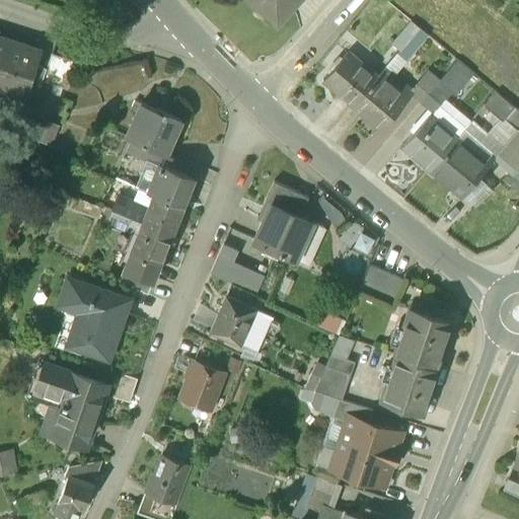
[(245,0),(277,28),(302,0),(245,0)]
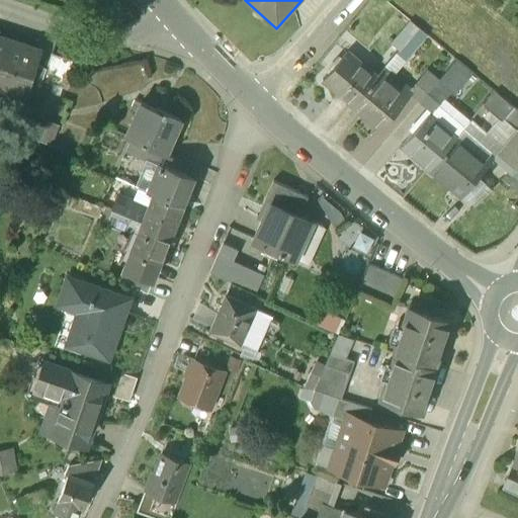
[(390,42),(398,50),(418,26),(409,19),(390,42)]
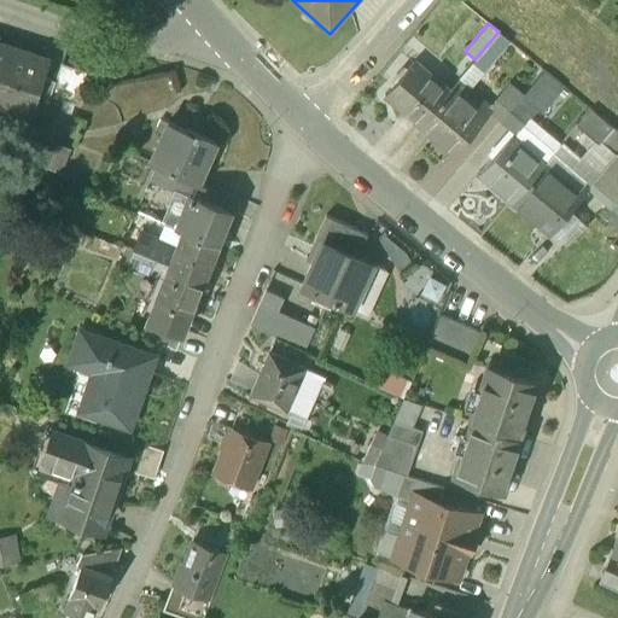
[(474,59),(472,62),(484,73),(509,41),(499,31),(474,59)]
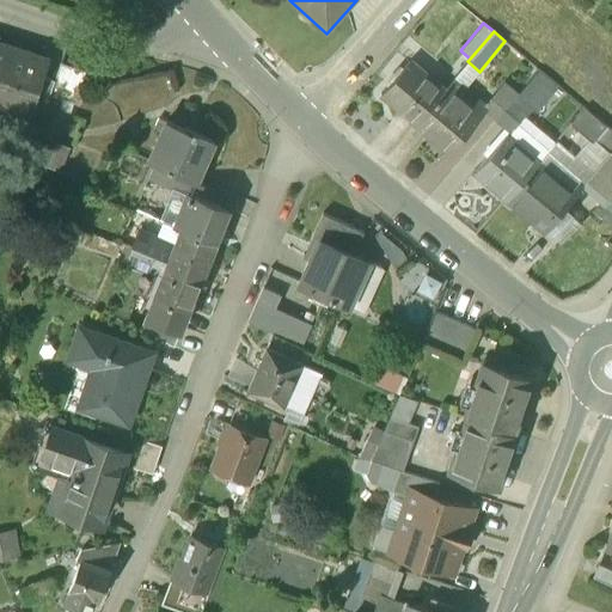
[(47,59),(0,42),(0,108),(26,117),(32,102),(41,75),(47,59)]
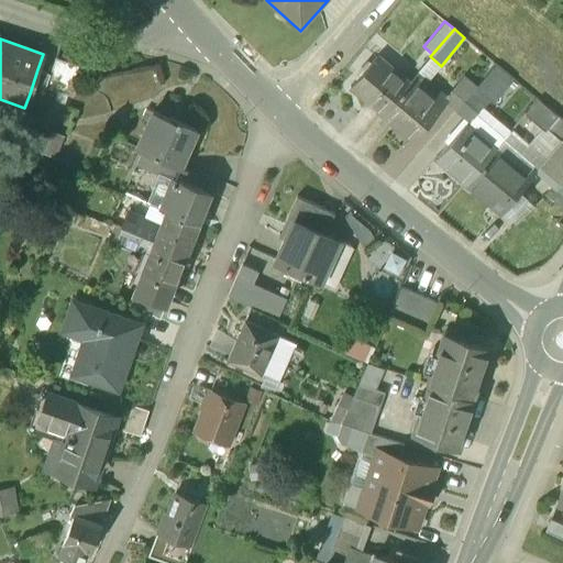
[(408,83),(376,56),(350,86),(383,113),(408,83)]
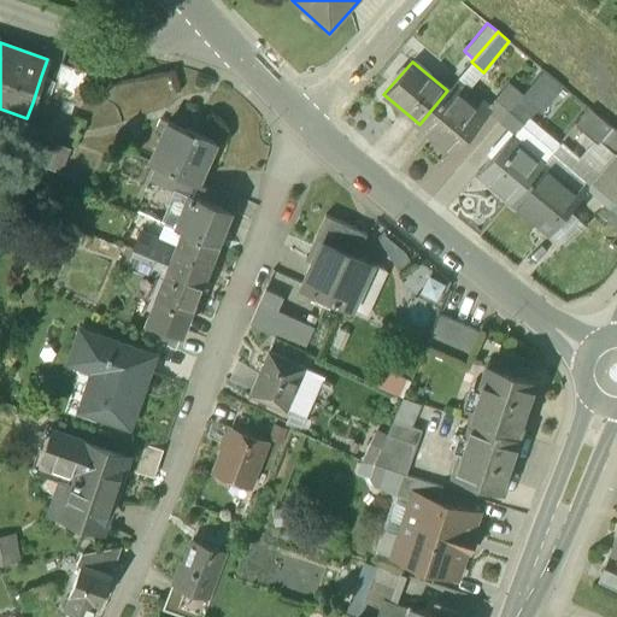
[(90,74),(60,64),(56,81),(50,95),(80,105),(90,74)]
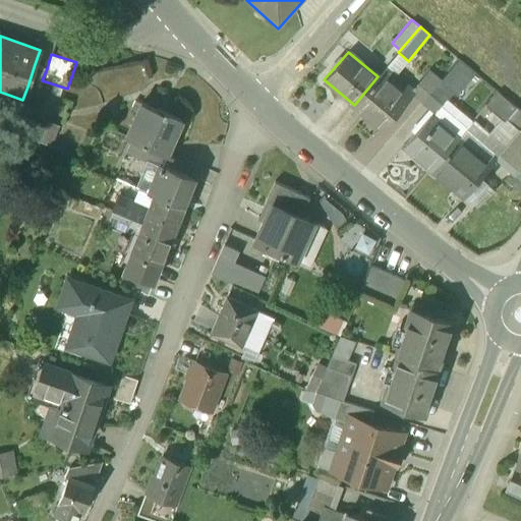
[(459,59),(442,79),(455,91),(454,93),(457,96),(475,73),(459,59)]
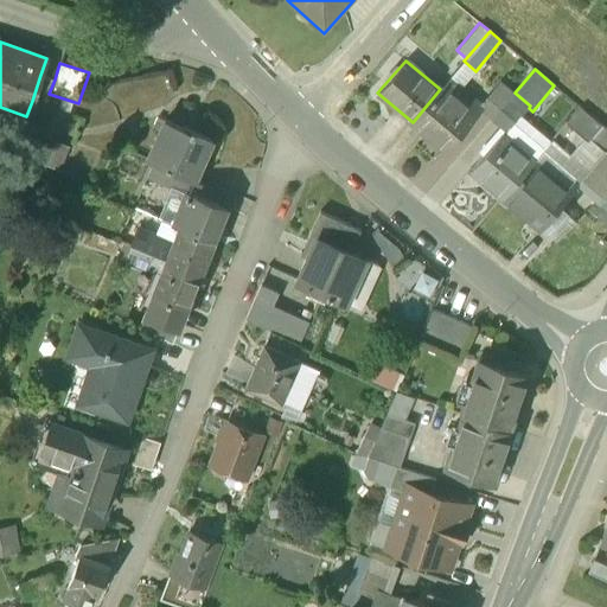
[(40,75),(32,101),(45,104),(49,94),(55,80),(40,75)]
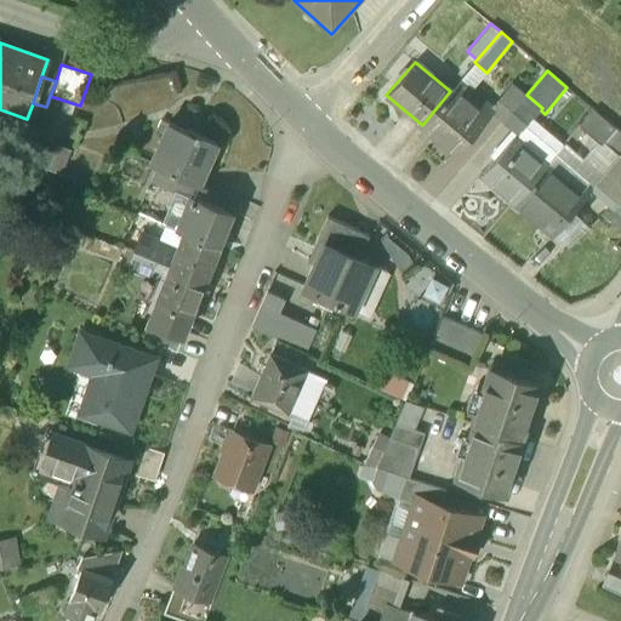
[(488,117),(500,126),(527,95),(512,83),(484,114),(488,117)]
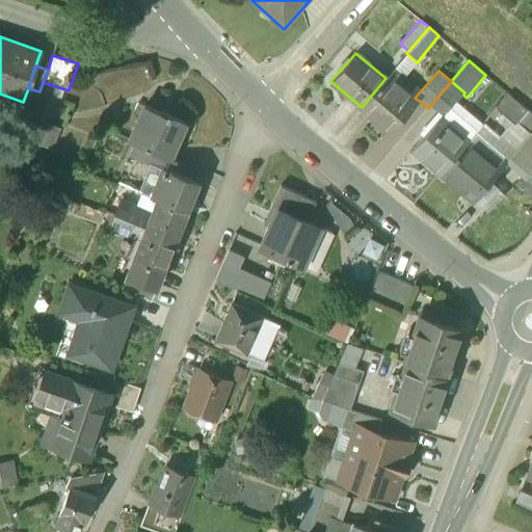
[(386,78),(362,107),(391,132),(418,100),(415,98),(389,75),(386,78)]
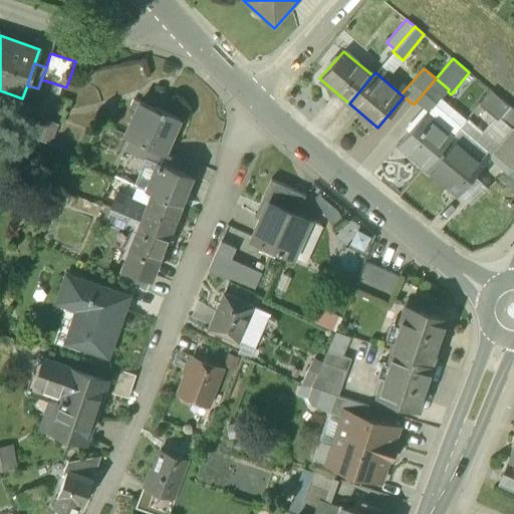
[(414,104),(424,113),(426,115),(441,97),(442,98),(448,91),(449,89),(436,78),(414,104)]
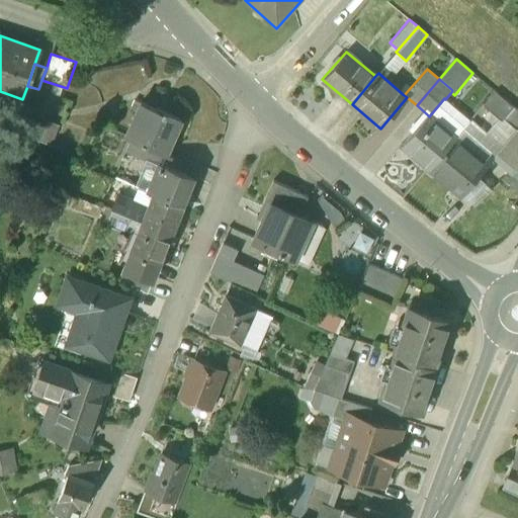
[(513,107),(495,91),(483,105),(498,118),(502,121),(504,118),(513,107)]
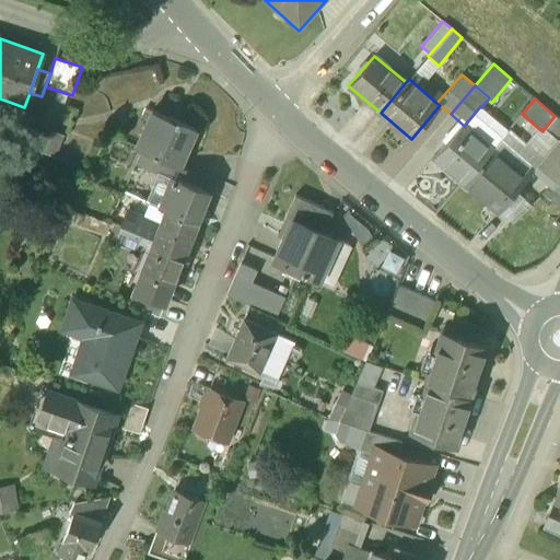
[(480,106),(464,126),(492,149),(508,131),(509,130),(481,107),(480,106)]
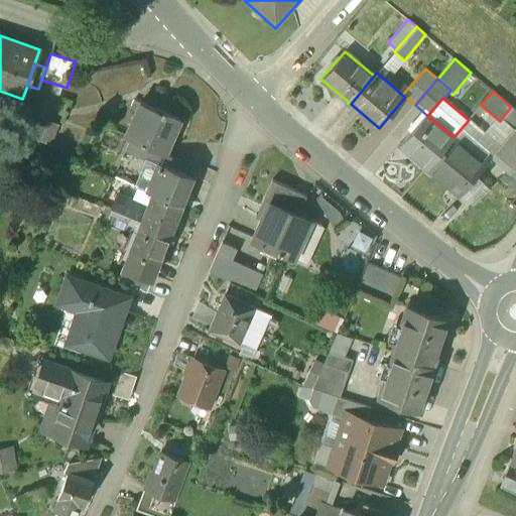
[(161,113),(140,103),(124,136),(130,139),(164,154),(172,137),(165,134),(174,116),(162,111),(161,113)]
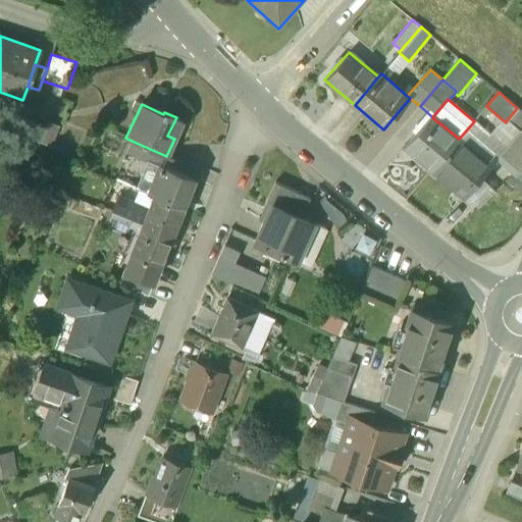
[(44,113),(33,134),(53,145),(64,123),(44,113)]
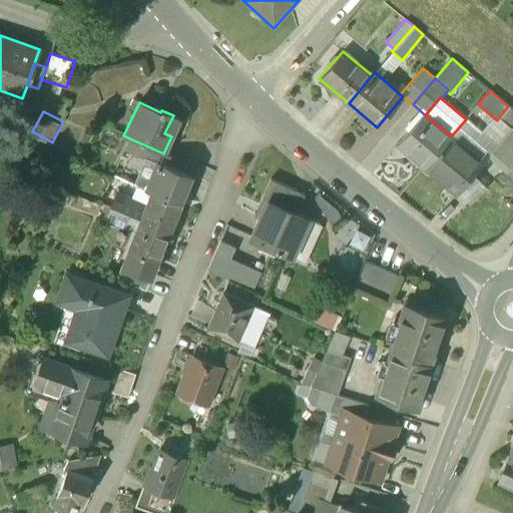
[(425,115),(423,113),(397,143),(425,167),(451,136),(425,115)]
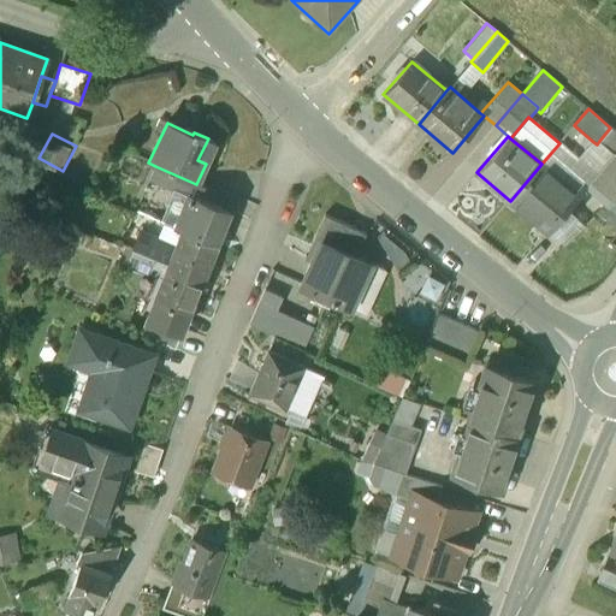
[(542,164),(510,201),(548,232),(581,193),(590,181),(591,182),(614,154),(599,141),(597,144),(592,141),(576,160),(558,144),(542,164)]
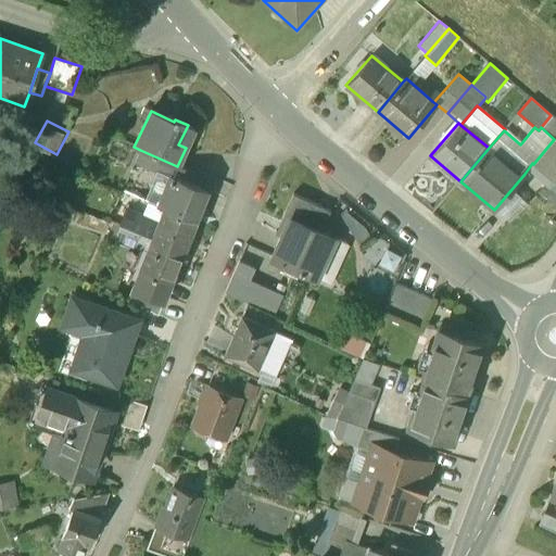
[(555,140),(554,139),(533,164),(551,180),(545,186),(555,194),(555,140)]
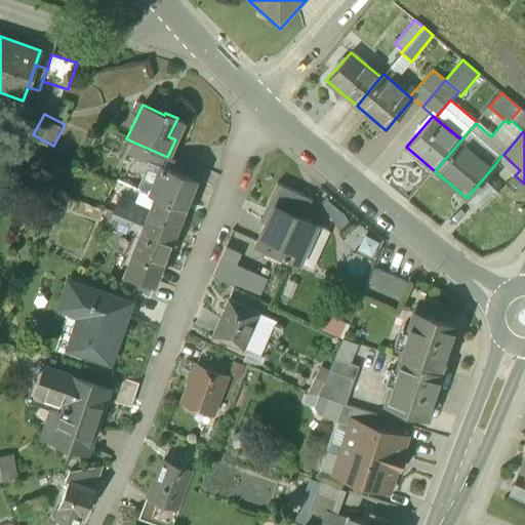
[(167,157),(132,142),(127,154),(161,169),(163,170),(169,158),(167,157)]
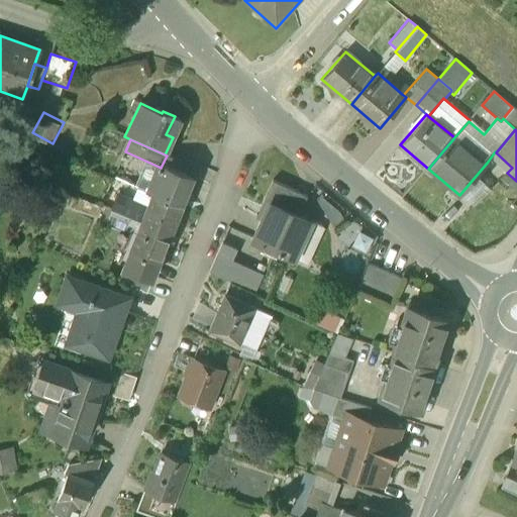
[(161,168),(159,167),(147,193),(152,195),(182,208),(193,181),(161,168)]
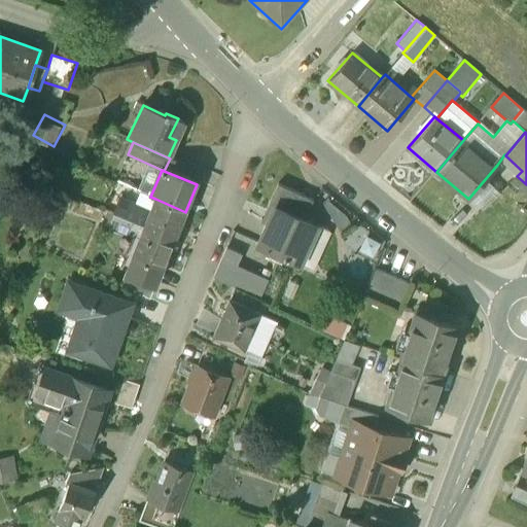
[(269,213),(254,247),(302,269),(303,266),(320,229),(321,225),(306,219),(313,202),(278,184),(266,212),(269,213)]
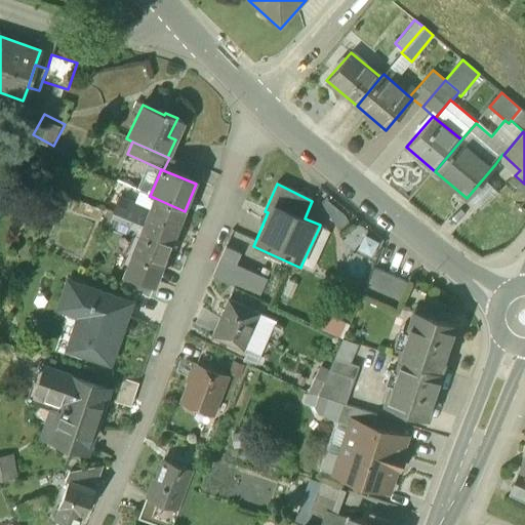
[(113,215),(143,228),(155,198),(150,196),(127,187),(122,200),(120,199),(113,215)]
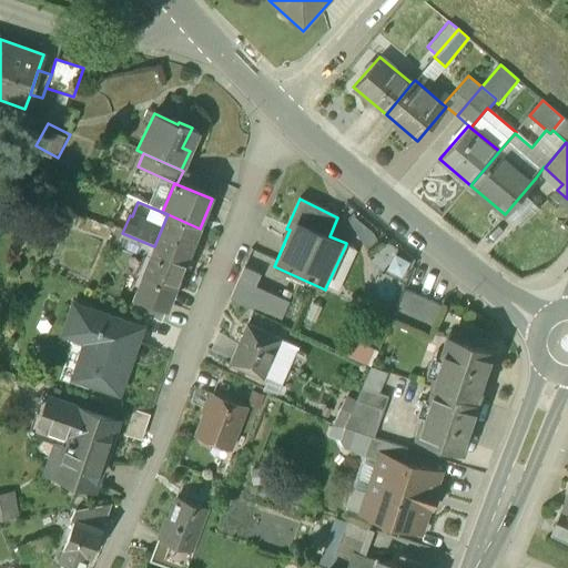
[(200,229),(168,214),(154,246),(188,260),(200,229)]
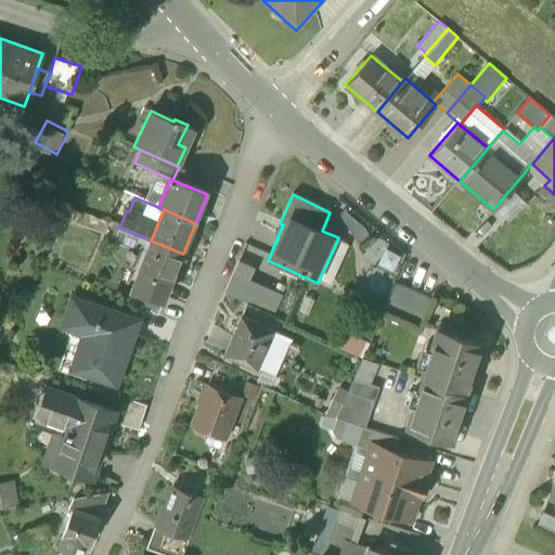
[(146,252),(151,241),(119,228),(114,241),(132,248),(133,246),(146,252)]
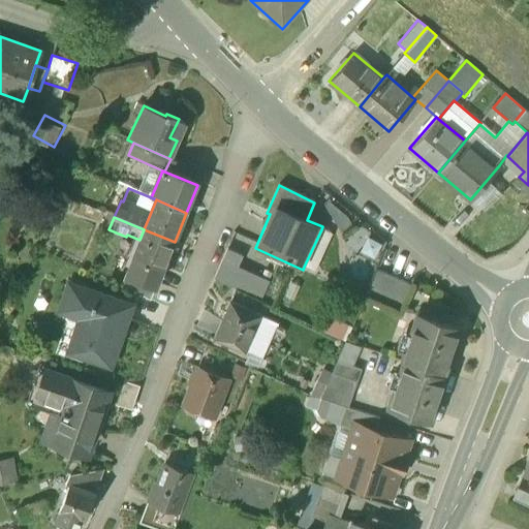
[(175,242),(144,229),(139,240),(125,276),(129,278),(155,288),(175,242)]
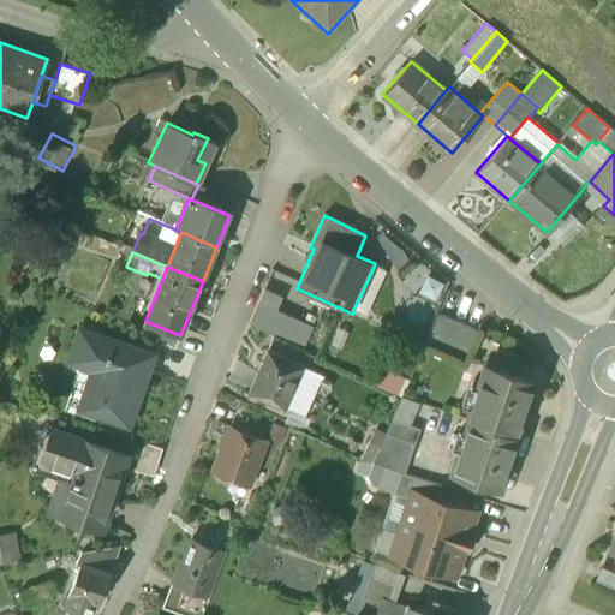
[(374,267),(353,310),(366,316),(386,272),(374,267)]
